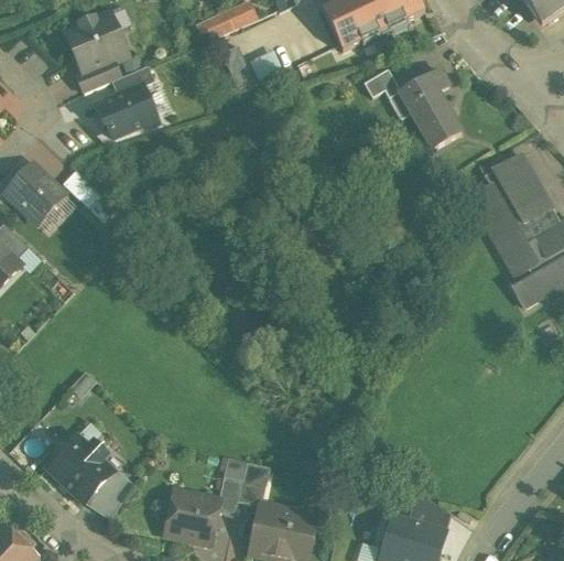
[(225,0),(205,8),(210,22),(242,9),(238,0),(225,0)]
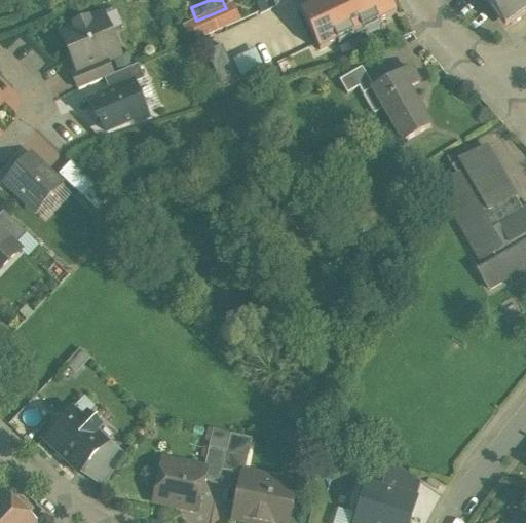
[(321,0),(299,10),(317,49),(395,13),(388,0),(321,0)]
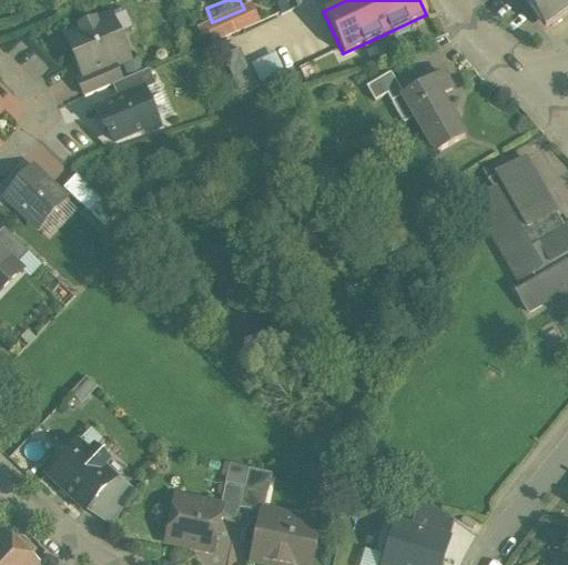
[(534,0),(551,24),(567,12),(567,0),(534,0)]
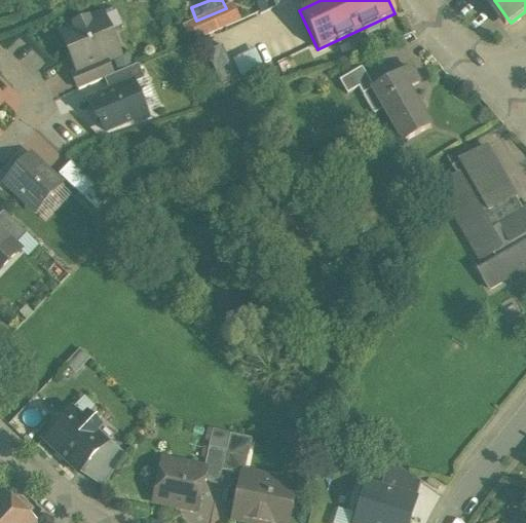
[(98,16),(62,32),(77,69),(78,70),(106,58),(119,51),(109,29),(104,31),(98,16)]
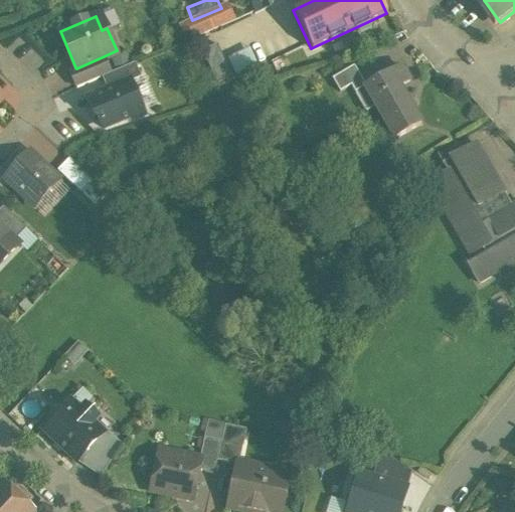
[(254,65),(247,47),(220,57),(215,43),(199,49),(212,82),(254,65)]
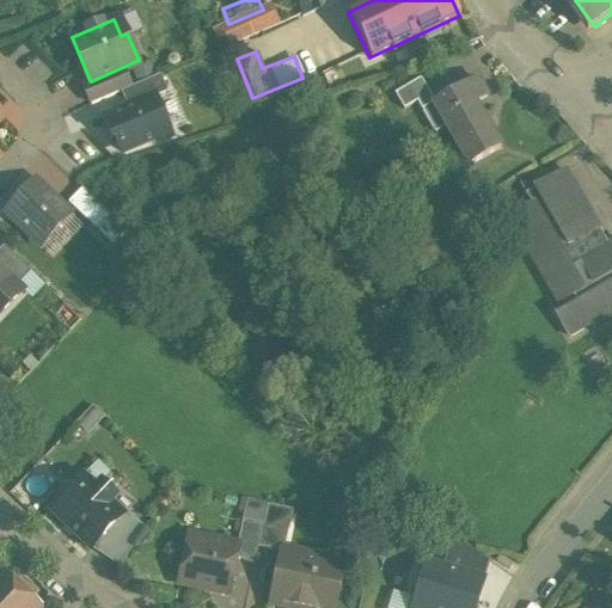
[(123,67),(91,81),(90,80),(84,83),(92,102),(121,90),(132,85),(123,67)]
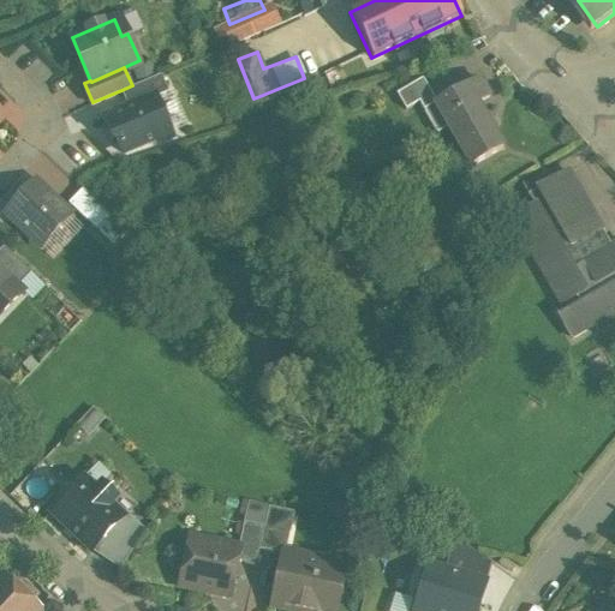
[(132,85),(121,90),(129,106),(155,95),(156,96),(169,90),(162,73),(132,85)]
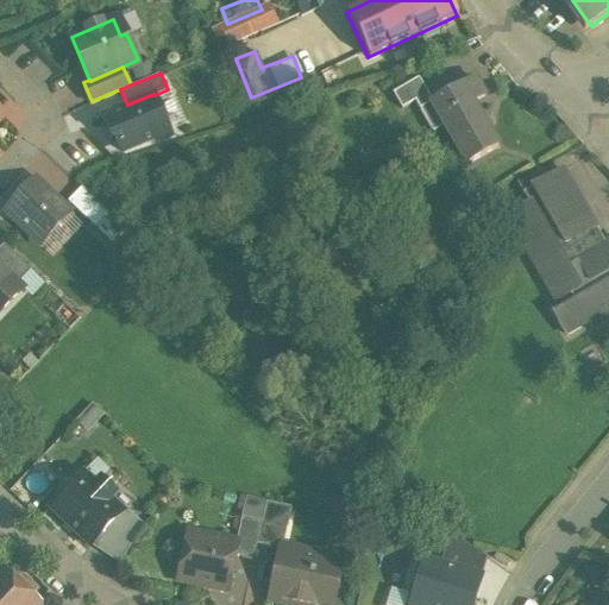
[(419,77),(394,93),(402,108),(415,100),(421,111),(429,106),(428,104),(433,101),(419,77)]
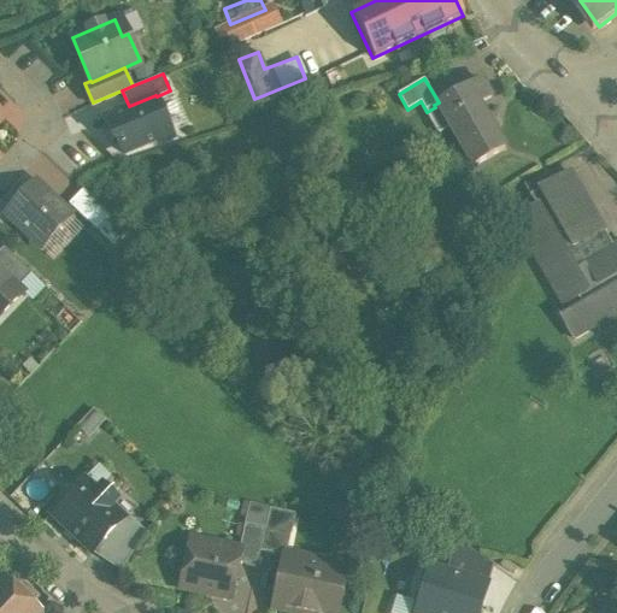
[(439,102),(434,105),(435,107),(444,122),(446,121),(474,166),(505,148),(479,104),(492,96),(481,78),(439,102)]
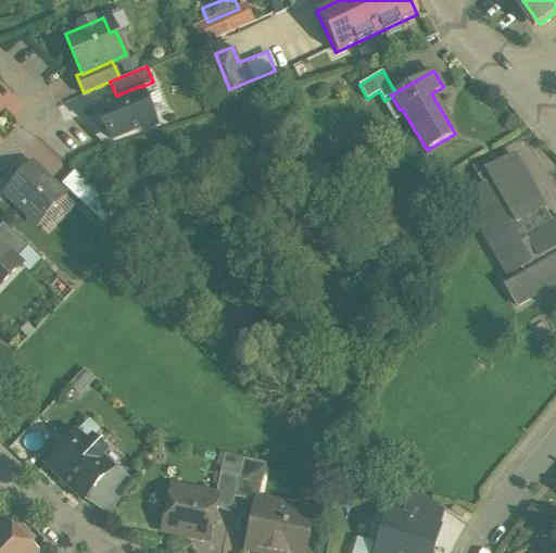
[(116,96),(95,105),(103,124),(104,124),(110,136),(156,122),(141,87),(140,86),(116,96)]
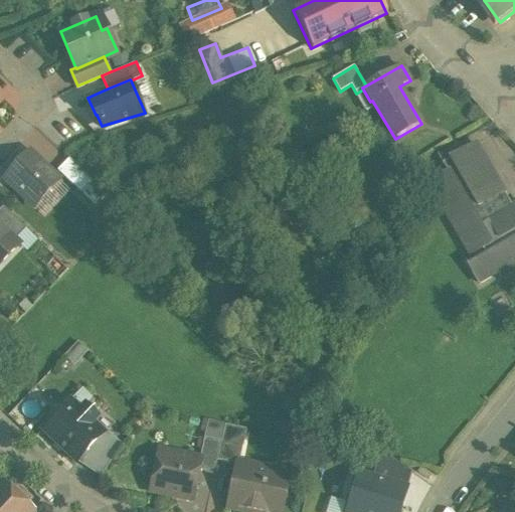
[(514,203),(512,205),(476,143),(442,162),(448,172),(428,183),(470,254),(472,253),(476,260),(468,264),(479,283),(498,272),(494,265),(508,257),(512,264),(514,262),(514,203)]
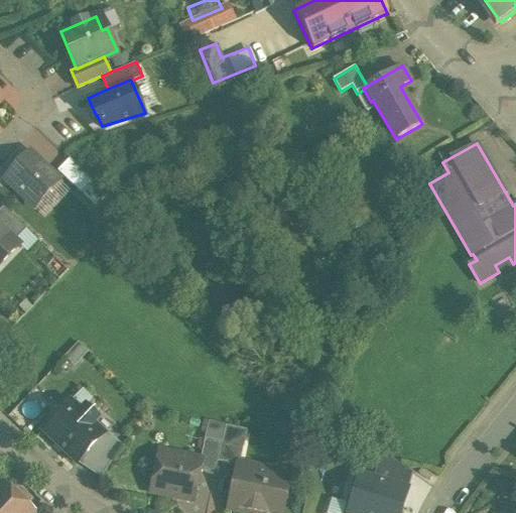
[(30,151),(6,177),(34,205),(59,179),(30,151)]
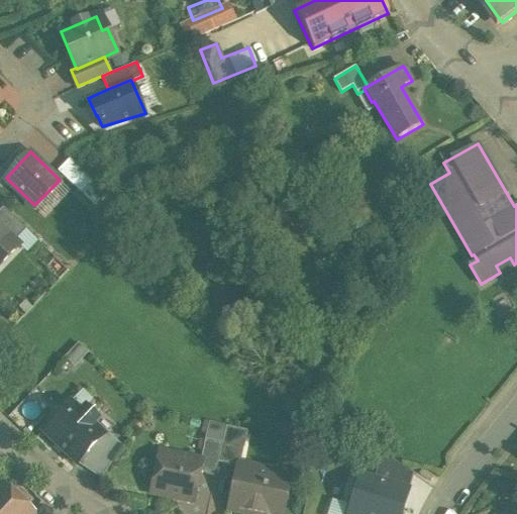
[(93,180),(70,158),(58,170),(81,192),(93,180)]
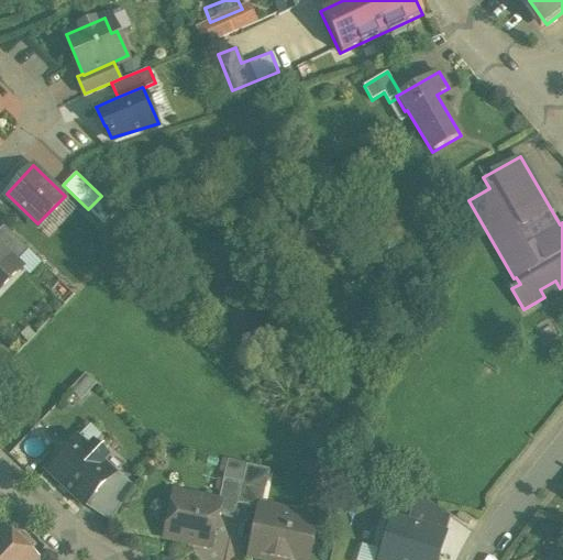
[(118,212),(101,196),(88,209),(106,226),(118,212)]
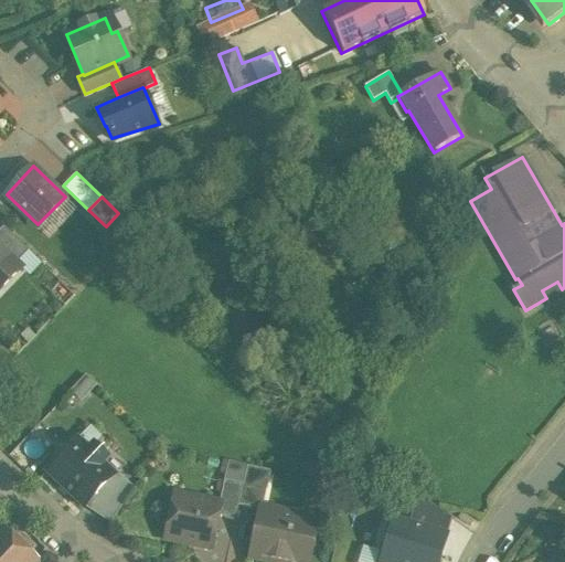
[(29,250),(3,225),(0,228),(0,245),(6,251),(4,253),(12,260),(19,260),(29,250)]
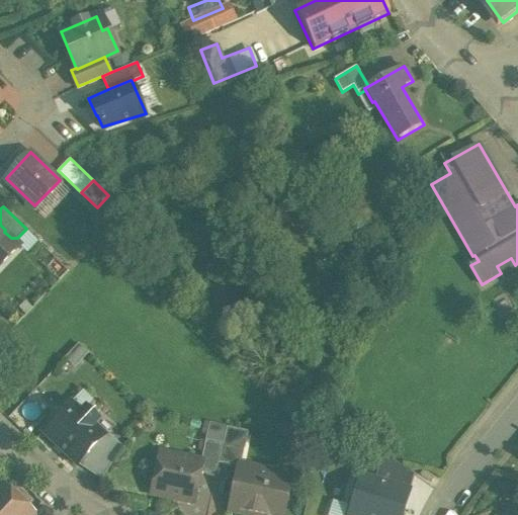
[(40,433),(75,465),(101,436),(67,405),(40,433)]
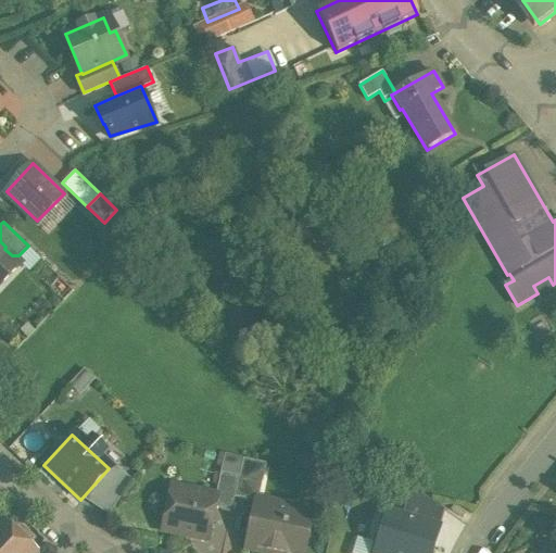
[(266,462),(243,456),(239,475),(235,495),(256,500),(256,499),(258,499),(266,462)]
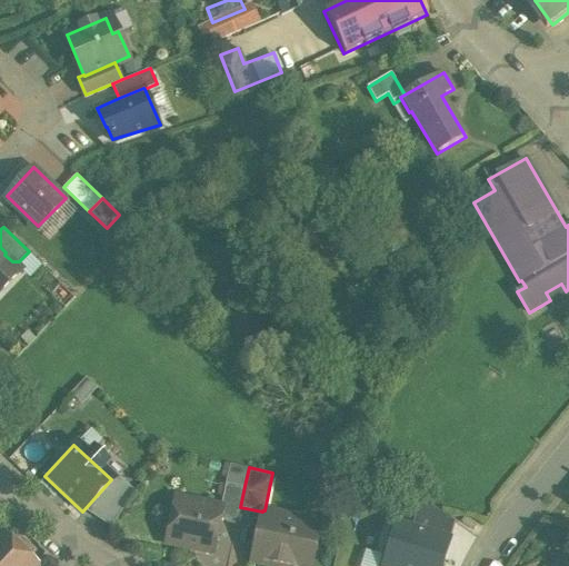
[(245,486),(226,482),(221,506),(222,507),(220,517),(237,520),(240,507),(245,486)]
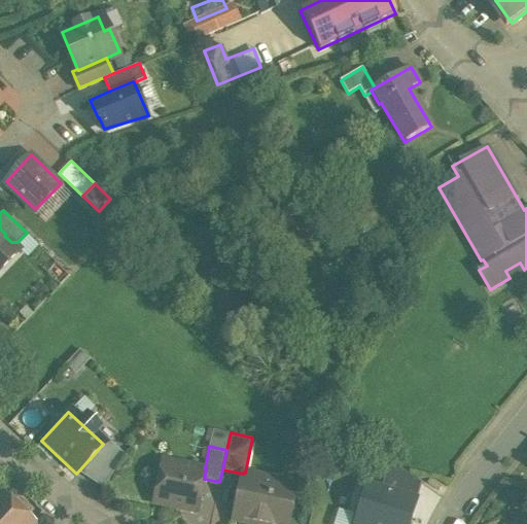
[(205,468),(169,461),(166,479),(160,478),(154,500),(197,509),(204,479),(206,469),(205,468)]
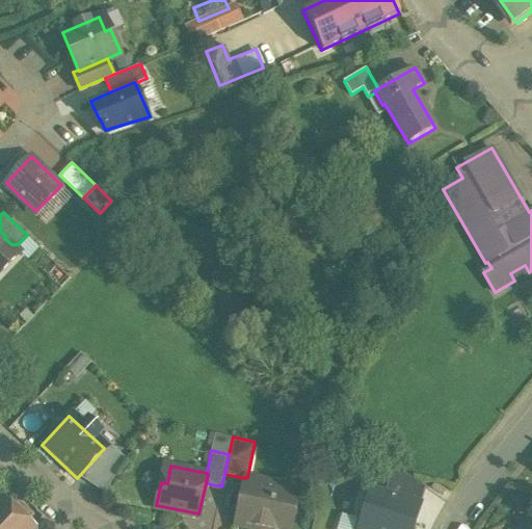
[(341,528),(411,528),(416,518),(434,523),(445,488),(386,472),(381,487),(356,480),(341,528)]
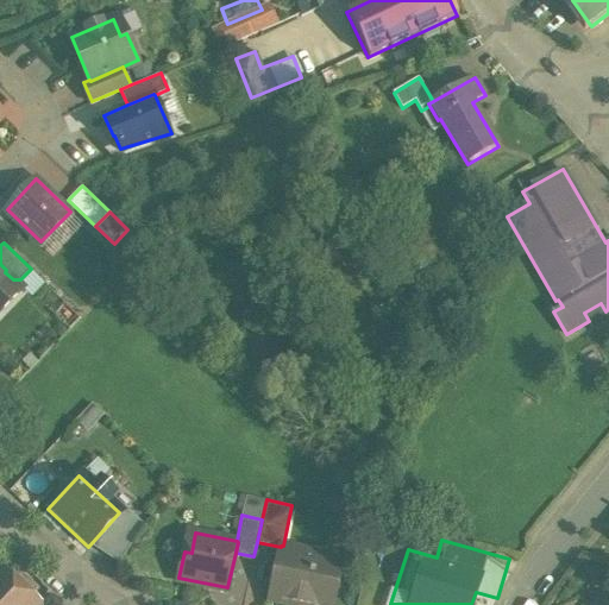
[(283,546),(281,546),(281,547),(270,597),(293,602),(293,599),(320,604),(328,604),(339,558),(283,546)]
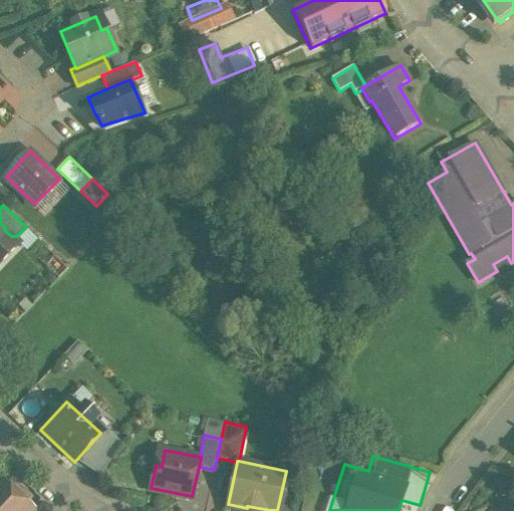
[(30,510),(31,509),(4,484),(0,483),(0,510),(30,510)]
